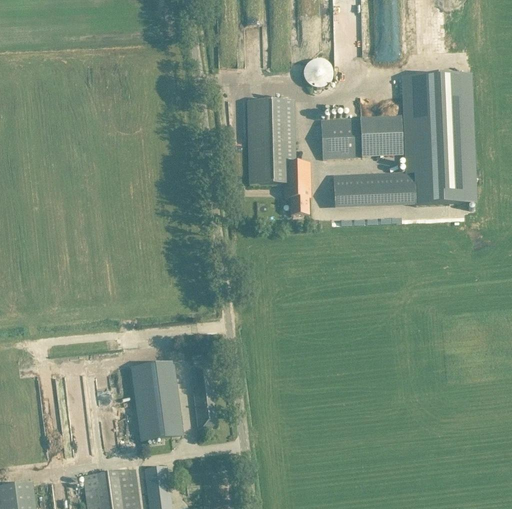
[(303,71),(303,74),(304,78),(306,81),(308,84),(310,85),(312,86),(315,87),(319,87),(322,86),(326,85),(330,81),(332,77),(333,73),(332,69),(331,65),(328,61),(325,59),(321,58),(316,58),(312,58),(309,60),(306,63),(304,67),(303,71)]
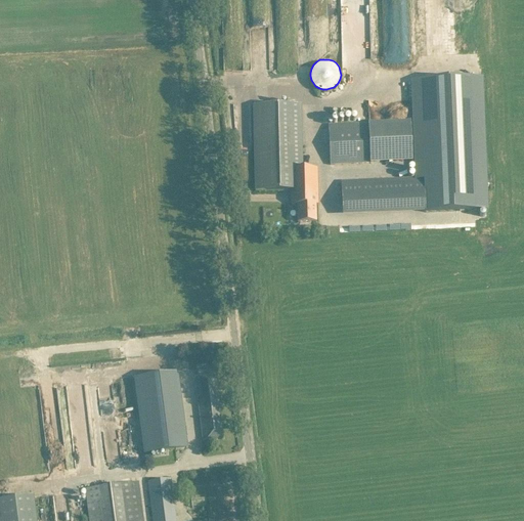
[(412,119),(329,122),(330,162),(415,159),(415,176),(341,178),(342,214),(425,211),(425,210),(488,208),(482,75),(410,78),(412,119)]
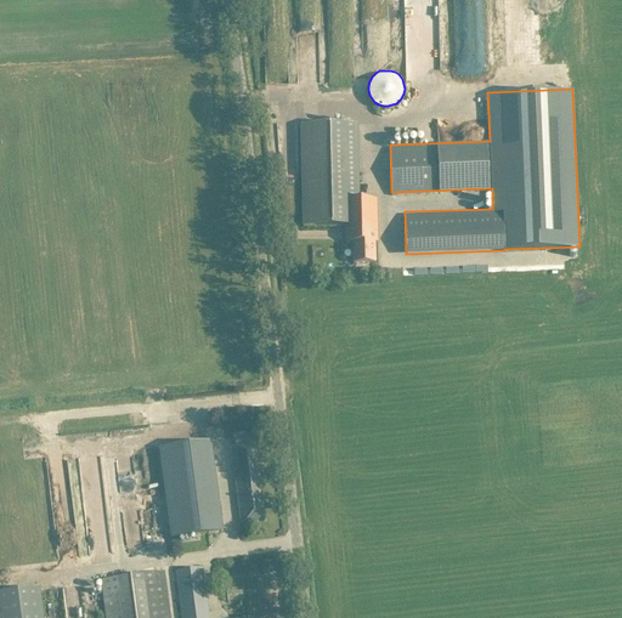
[(357,120),(312,122),(300,123),(303,225),(345,224),(345,241),(352,241),(354,261),(375,260),(374,239),(377,239),(377,196),(360,197),(357,120)]
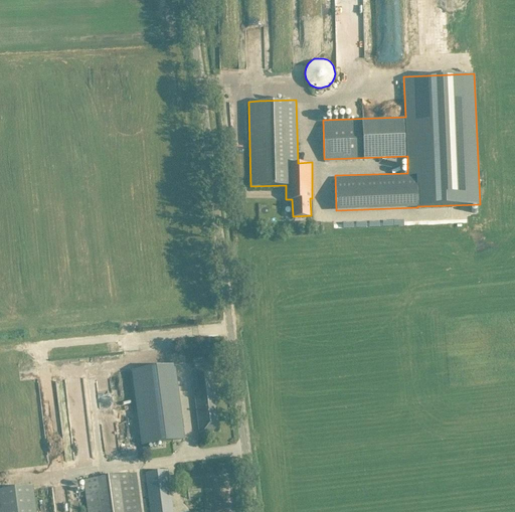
[(133,369),(134,379),(143,444),(184,438),(174,364),(133,369)]
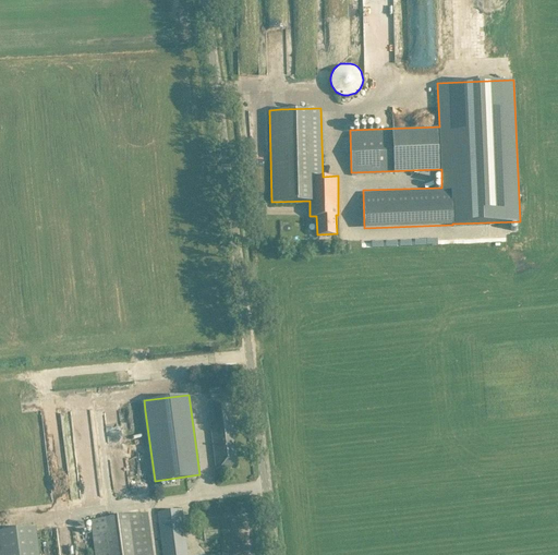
[(211,399),(213,410),(216,436),(211,436),(215,467),(237,465),(229,397),(211,399)]
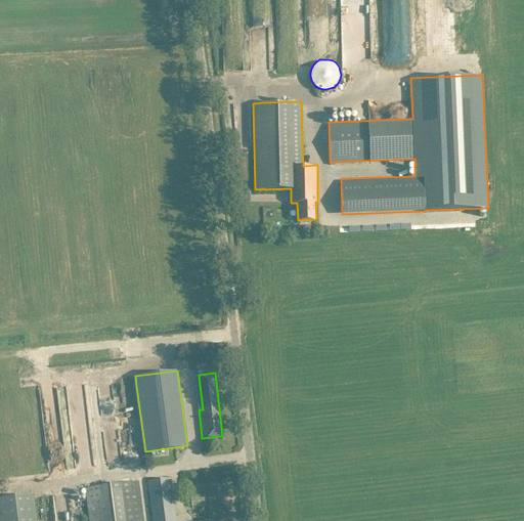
[(103,383),(99,394),(106,403),(119,401),(123,390),(116,381),(103,383)]
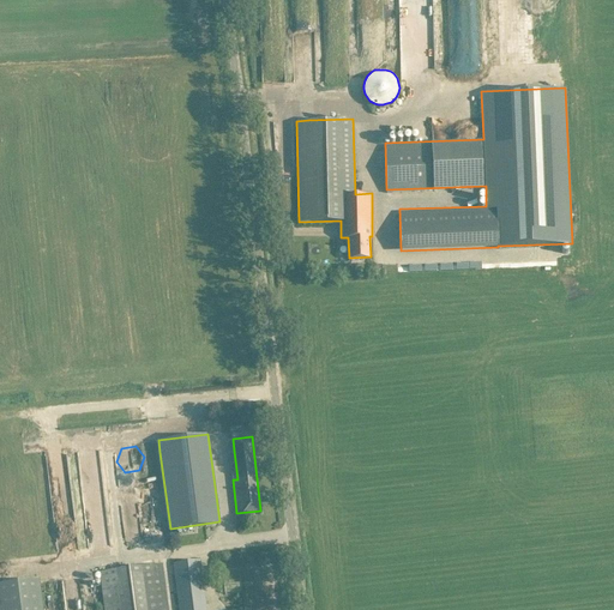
[(205,609),(198,559),(173,561),(179,609),(205,609)]
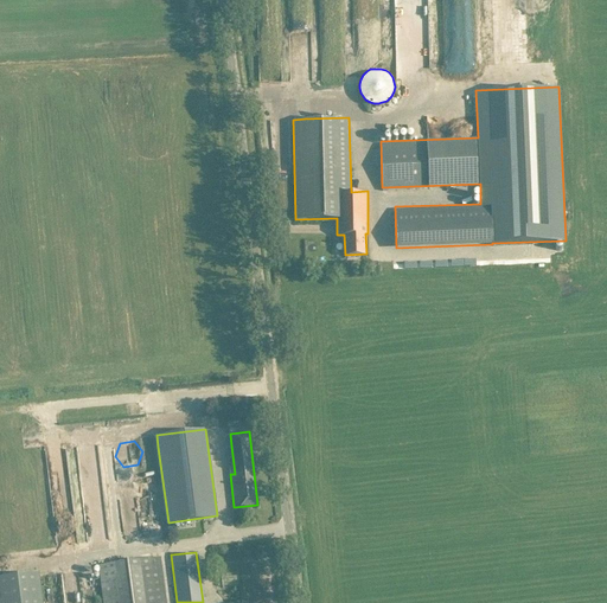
[(166,602),(160,555),(97,563),(102,602),(166,602)]
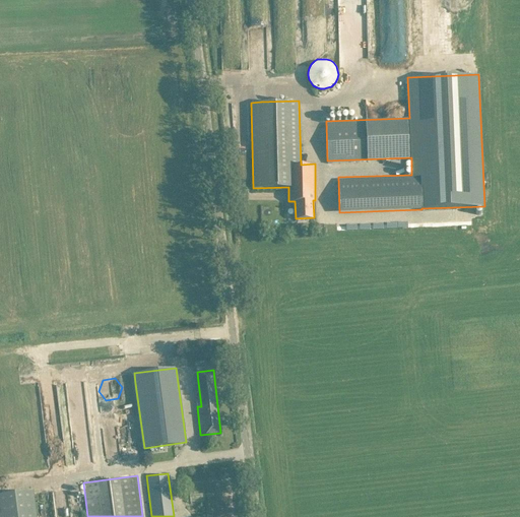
[(37,516),(34,490),(0,494),(0,516),(37,516)]
